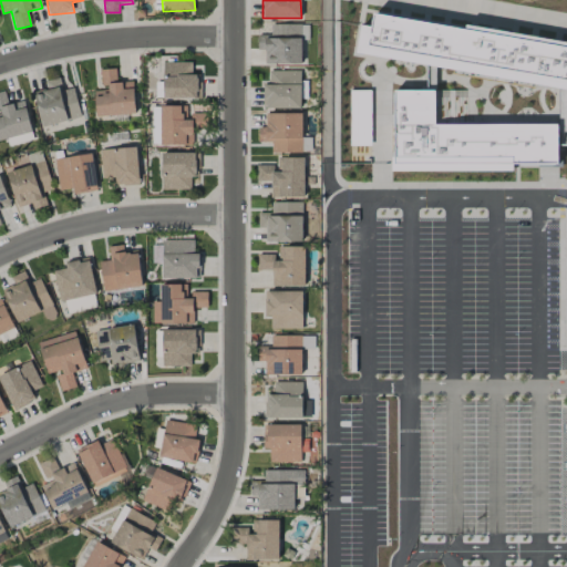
[(354,53),(361,22),(370,24),(372,10),(463,27),(464,21),(566,39),(566,92),(537,88),(537,90),(451,74),(451,71),(436,68),(431,68),(354,53)]
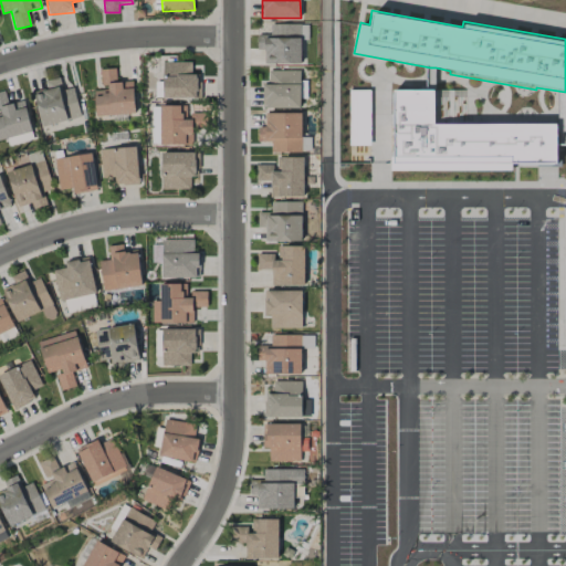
[(308,40),(308,24),(271,24),(271,35),(258,35),(257,50),(264,50),(264,64),(301,64),(301,39),(308,40)]
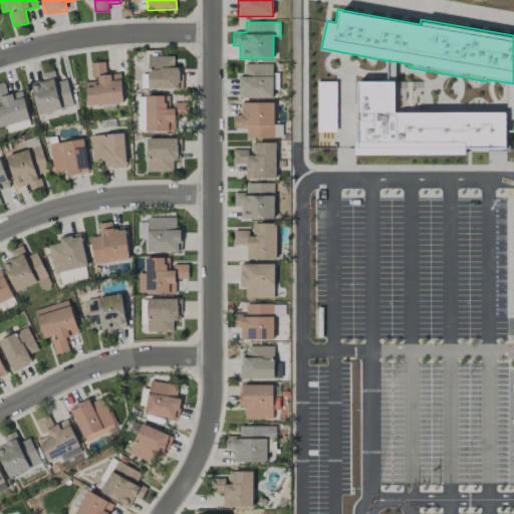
[(182,89),(181,67),(175,67),(174,56),(148,56),(148,89),(182,89)]
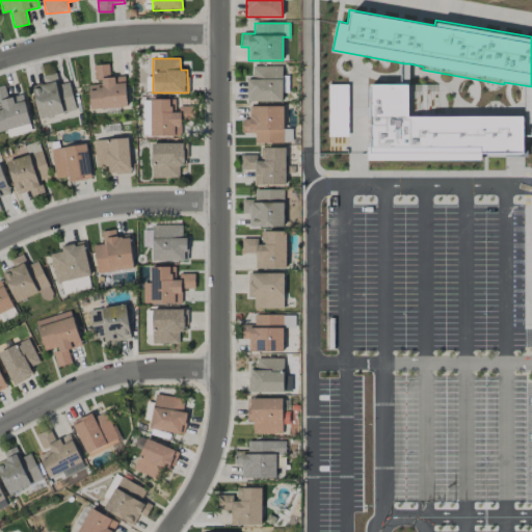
[(90,109),(127,107),(125,77),(109,78),(109,64),(95,65),(96,83),(88,83),(90,109)]
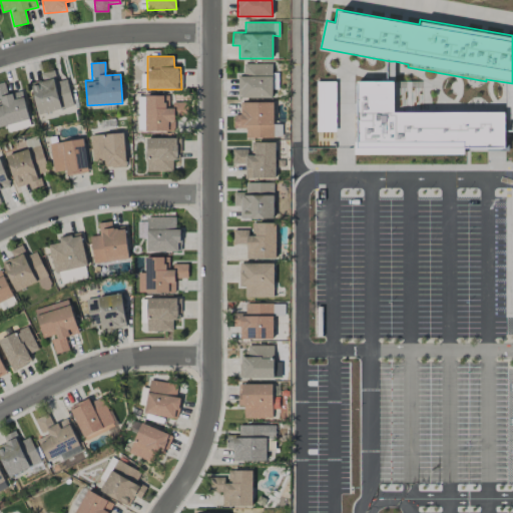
[(273,97),(272,63),(243,64),(243,76),(237,76),(238,98),(273,97)]
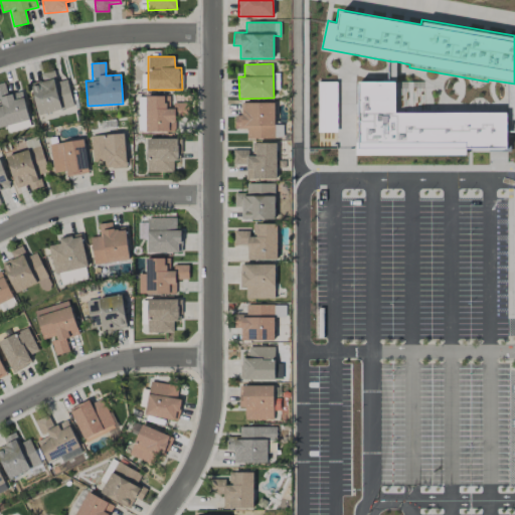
[(66,79),(56,82),(55,77),(31,83),(39,116),(73,107),(66,79)]
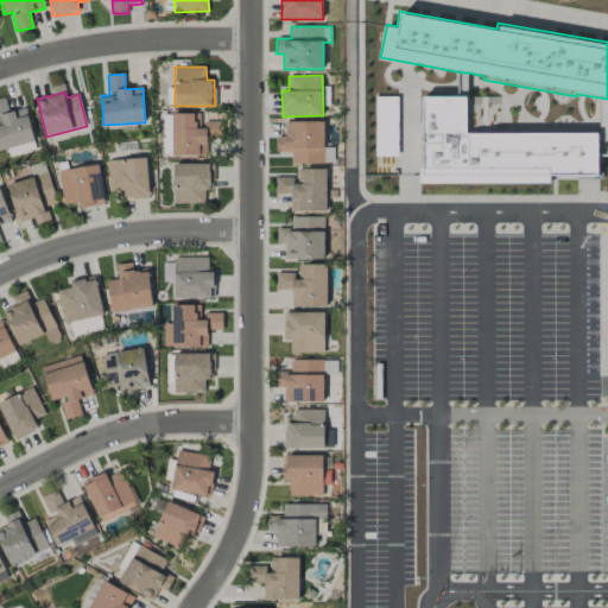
[(0,150),(35,143),(26,108),(8,112),(5,97),(0,99),(0,150)]
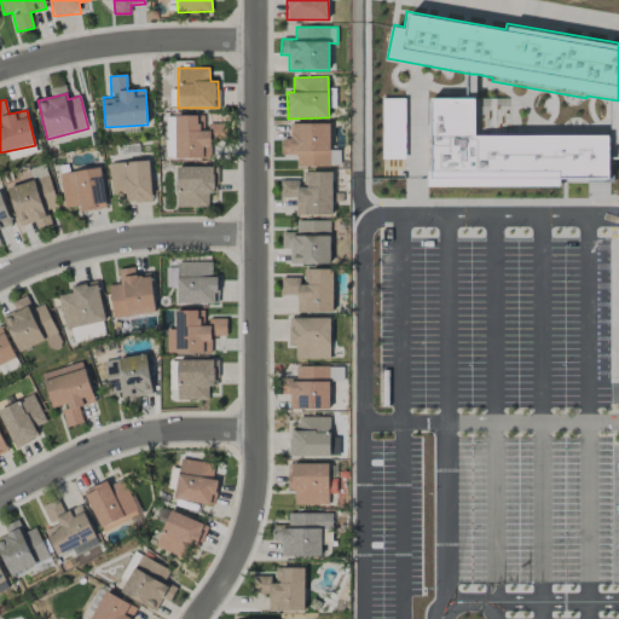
[(432,99),(470,99),(476,99),(476,138),(609,138),(609,178),(559,178),(559,185),(428,185),(428,172),(432,172),(432,99)]
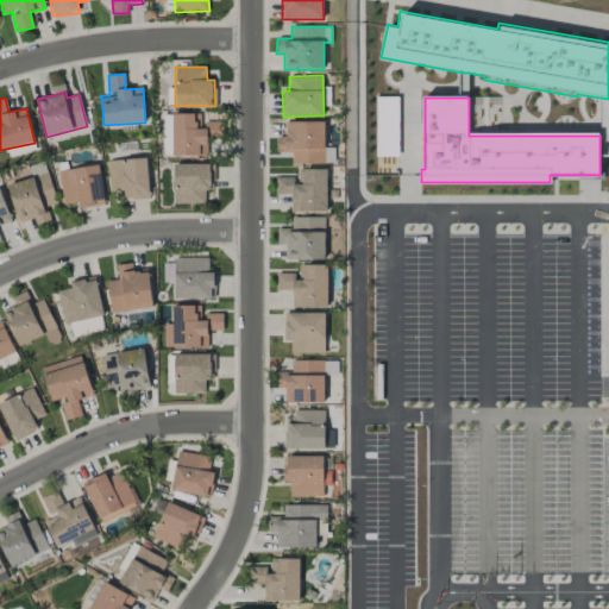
[(200,113),(171,113),(173,156),(207,156),(207,125),(200,126),(200,113)]
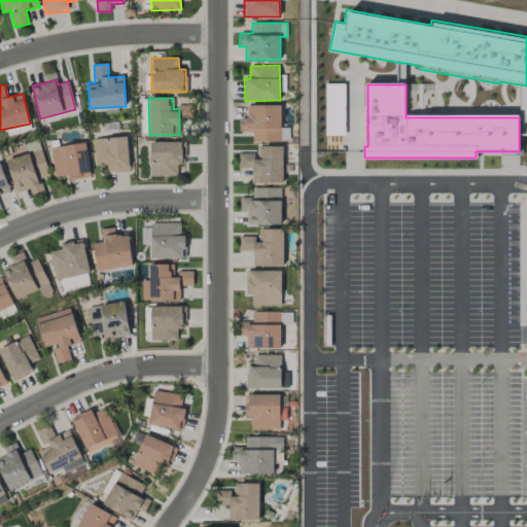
[(280,105),(247,105),(247,118),(241,118),(240,132),(252,132),(252,142),(280,142),(280,105)]
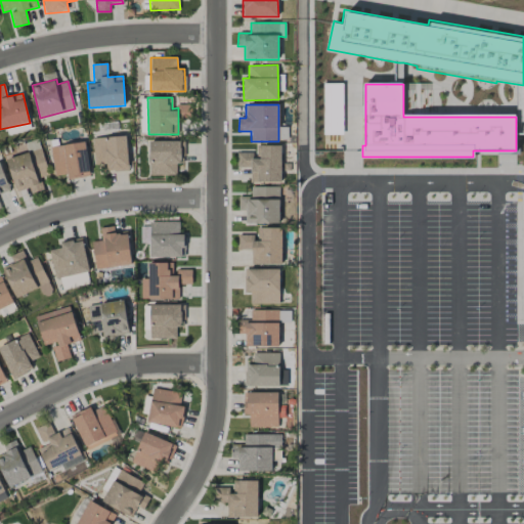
[(127,136),(93,137),(94,165),(106,164),(106,171),(128,171),(127,136)]
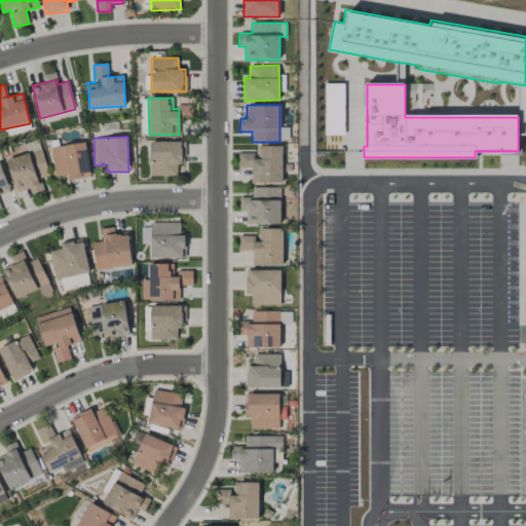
[(150,177),(177,176),(177,163),(185,163),(184,142),(150,142),(150,177)]
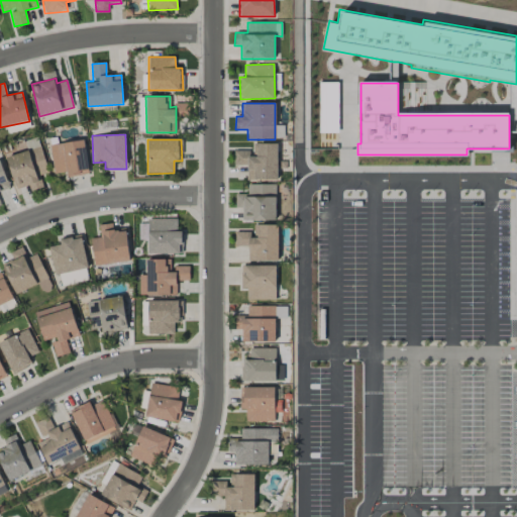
[(88,174),(85,140),(49,143),(54,174),(67,173),(67,177),(88,174)]
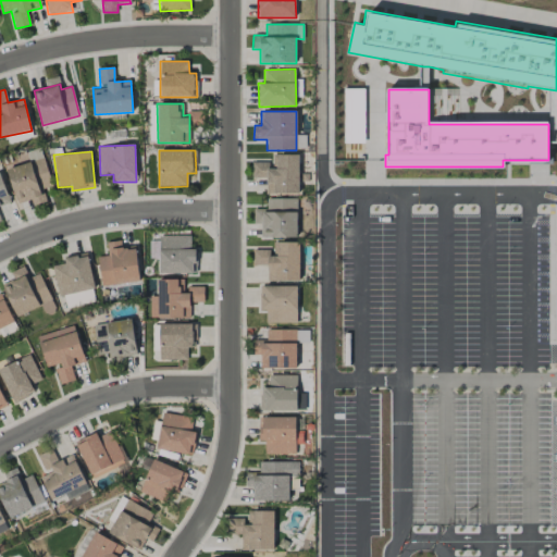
[(267,194),(298,194),(299,155),(271,155),(271,162),(252,162),(252,178),(267,178),(267,194)]
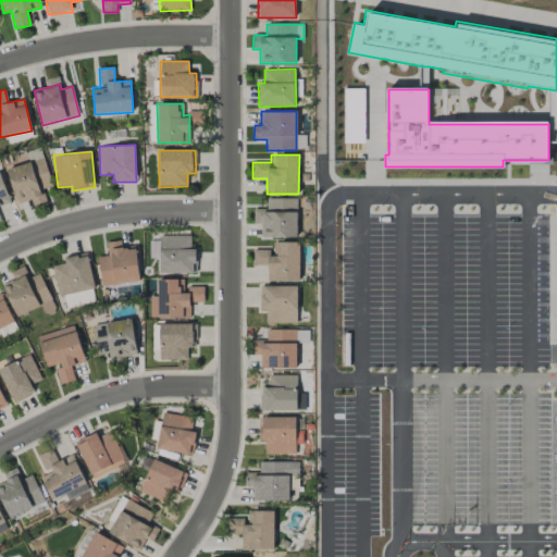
[(0,206),(11,202),(0,173),(0,221),(1,221),(0,217),(0,206)]
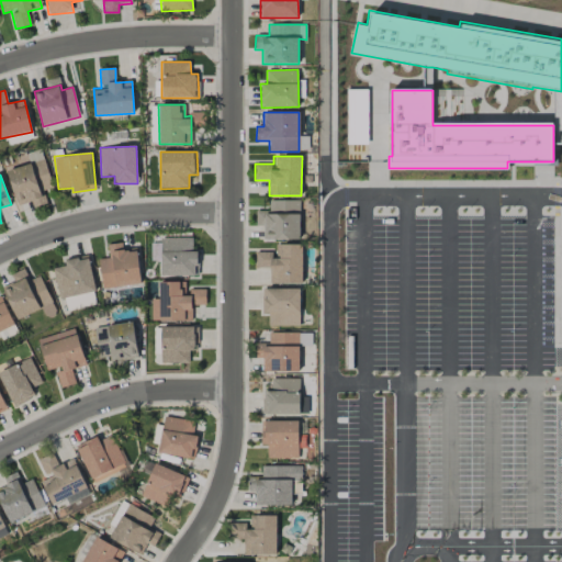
[(300,201),(269,200),(269,211),(256,211),(256,226),(263,226),(262,239),(300,239),(300,201)]
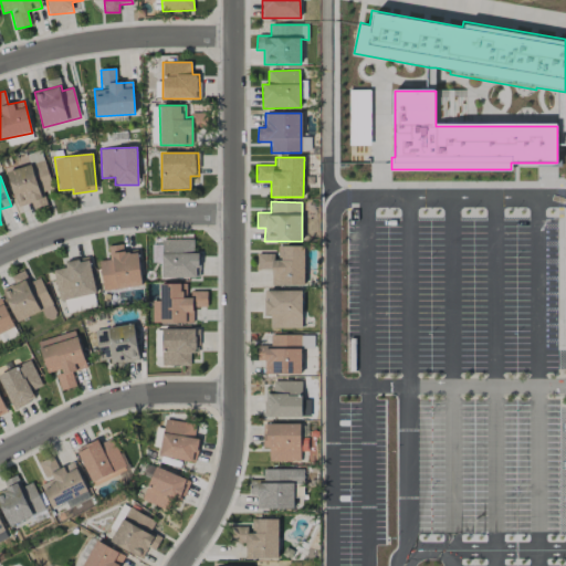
[(194,240),(163,239),(161,278),(199,278),(199,252),(194,252),(194,240)]
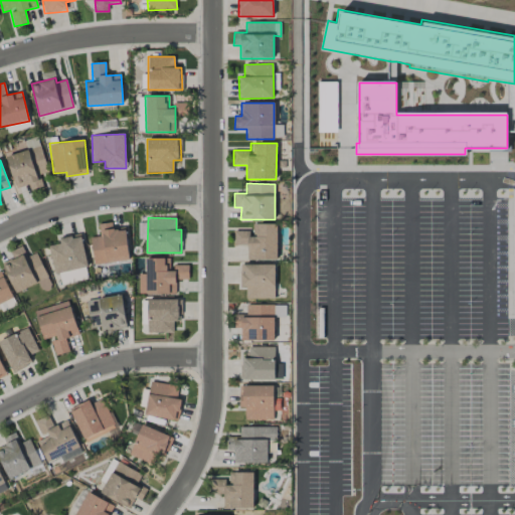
[(126,228),(113,229),(112,222),(99,223),(100,236),(91,237),(94,264),(129,261),(126,228)]
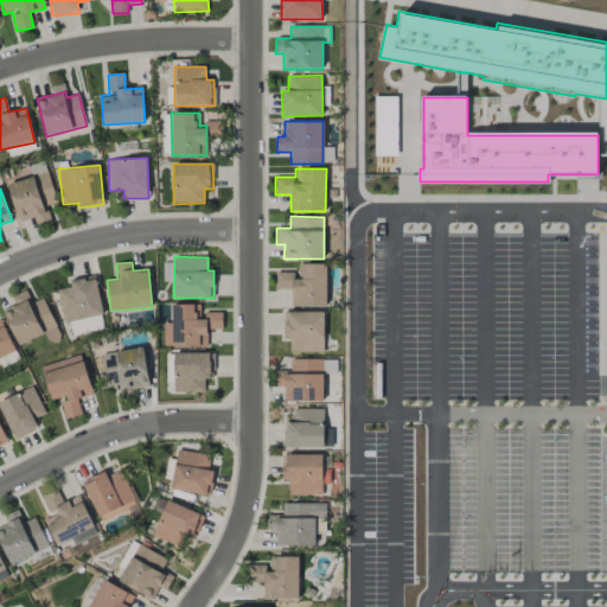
[(326,264),(296,263),(296,273),(276,272),(276,289),(292,289),(292,306),(326,306),(326,264)]
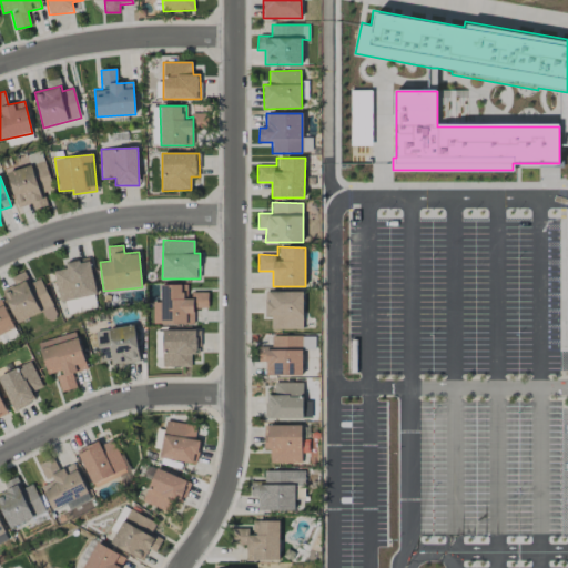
[(53,271),(60,303),(97,294),(89,257),(64,263),(66,269),(53,271)]
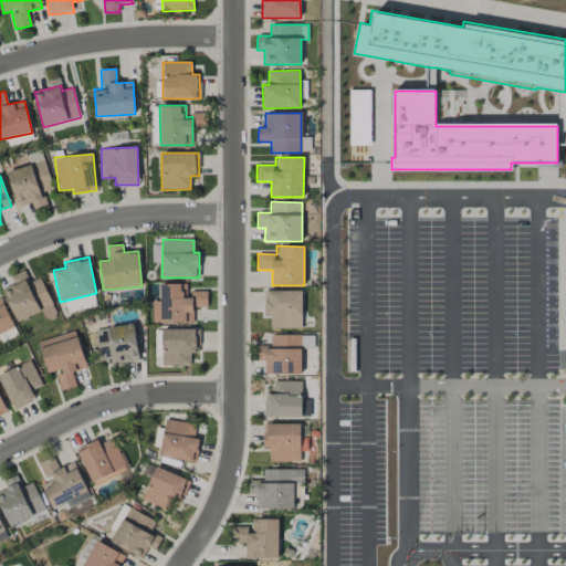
[(40,278),(29,282),(24,271),(11,276),(14,284),(2,290),(17,322),(44,311),(41,303),(50,300),(40,278)]
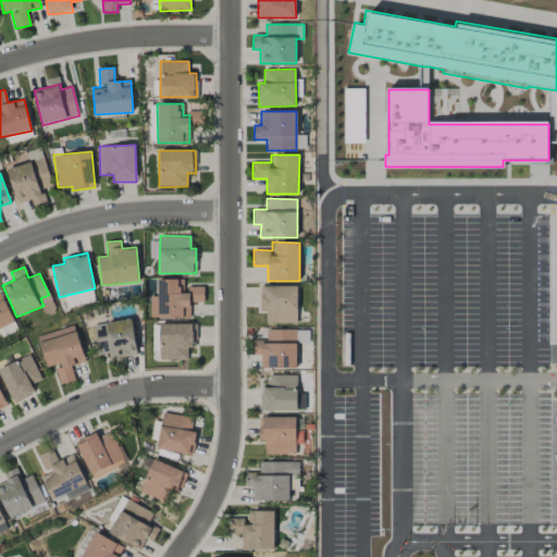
[(184,279),(158,280),(158,296),(150,296),(150,319),(190,318),(189,302),(203,302),(203,286),(184,287),(184,279)]
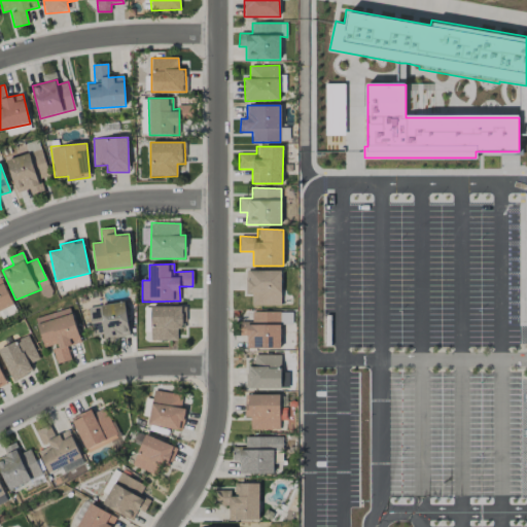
[(281,271),(246,270),(246,293),(252,293),(251,306),(281,306),(281,271)]
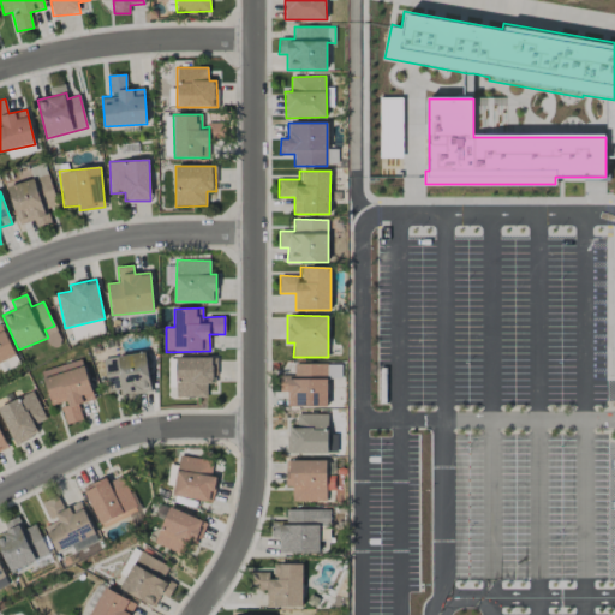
[(0,363),(16,356),(1,326),(0,326),(0,363)]
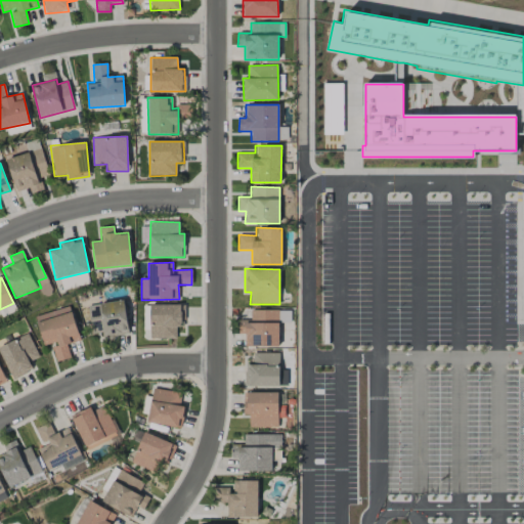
[(129,334),(124,300),(87,305),(90,323),(100,322),(102,337),(129,334)]
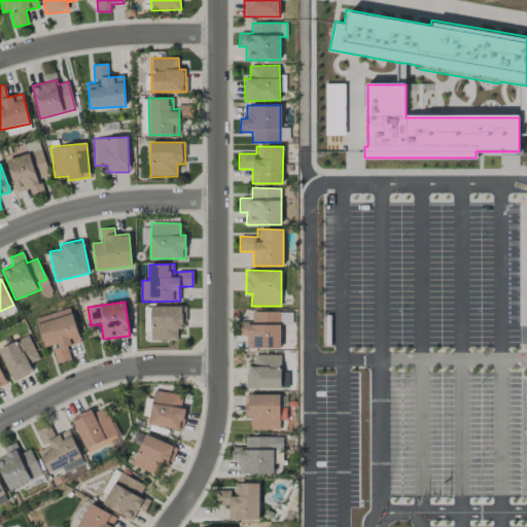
[(185,306),(151,307),(151,341),(177,340),(177,329),(185,328),(185,306)]
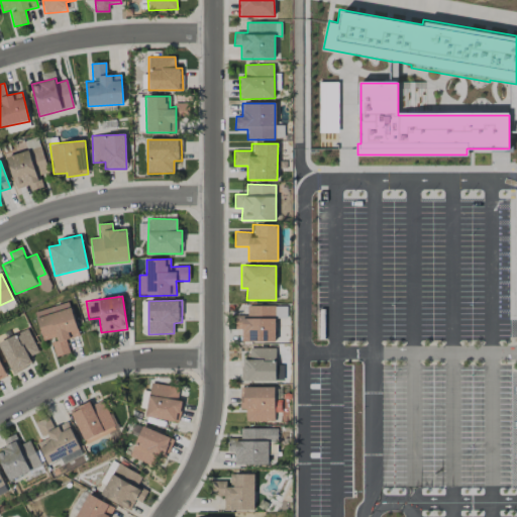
[(35,311),(43,342),(52,340),(56,356),(70,353),(66,340),(79,336),(70,302),(35,311)]
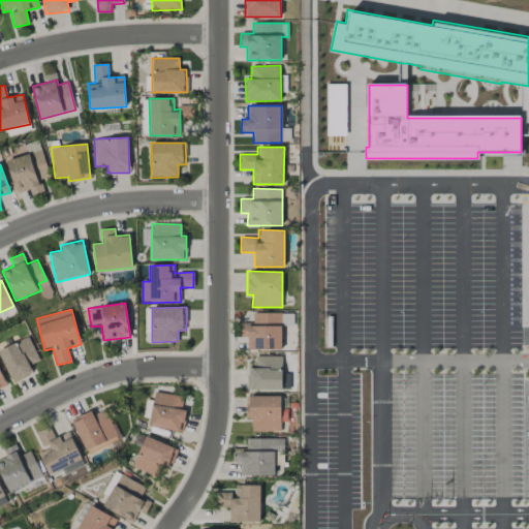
[(281,313),(253,313),(253,325),(243,325),(243,337),(248,337),(248,349),(281,349),(281,313)]
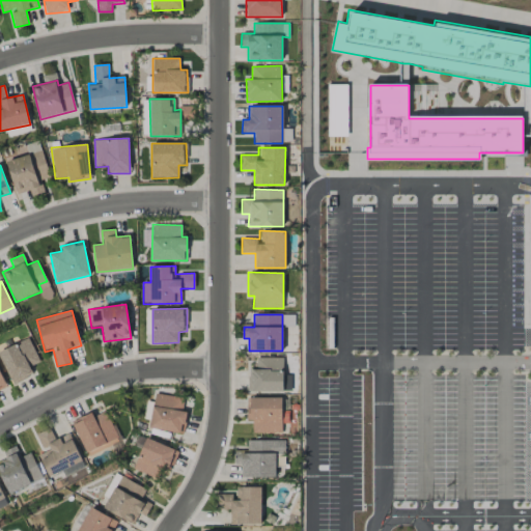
[(40,362),(28,337),(0,351),(0,358),(14,384),(33,374),(29,367),(40,362)]
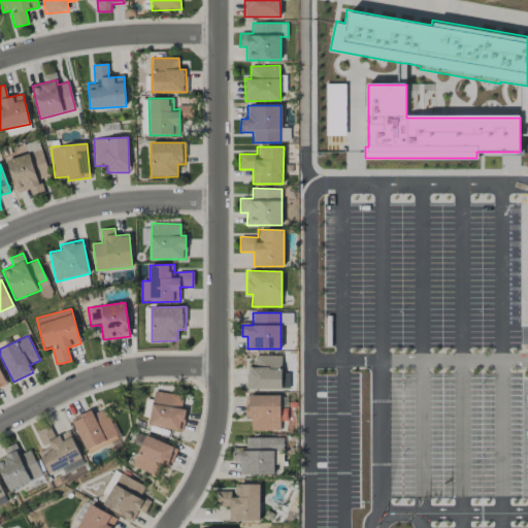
[(246,389),(282,390),(282,356),(255,356),(254,367),(246,367),(246,389)]
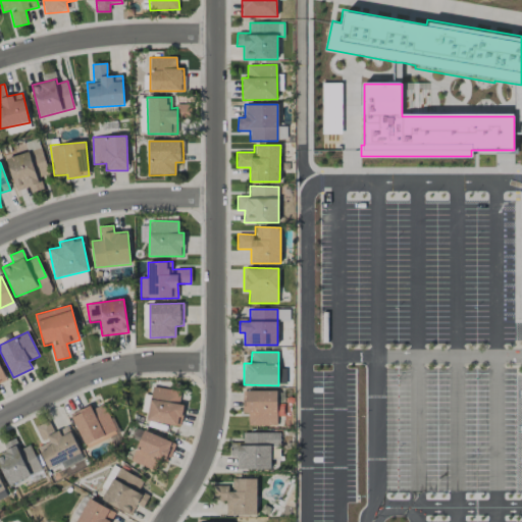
[(181,392),(152,386),(146,421),(180,427),(184,405),(179,404),(181,392)]
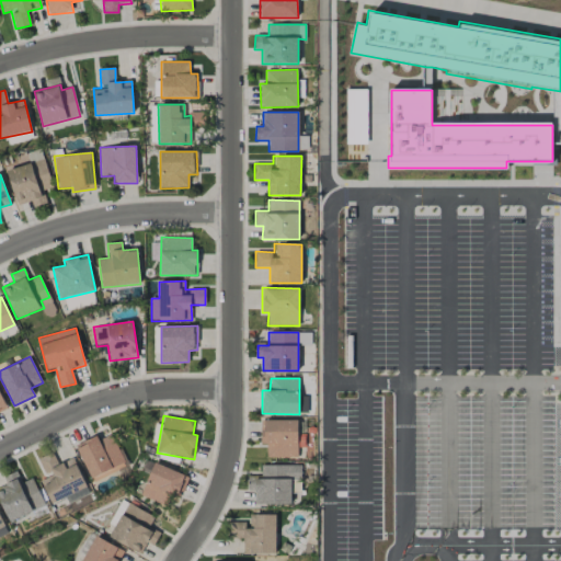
[(297,421),(260,420),(260,444),(266,444),(266,457),(297,457),(297,421)]
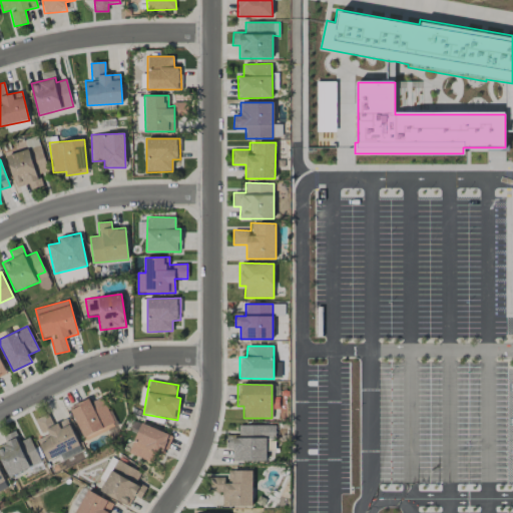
[(69,407),(84,440),(115,426),(102,397),(90,402),(88,398),(69,407)]
